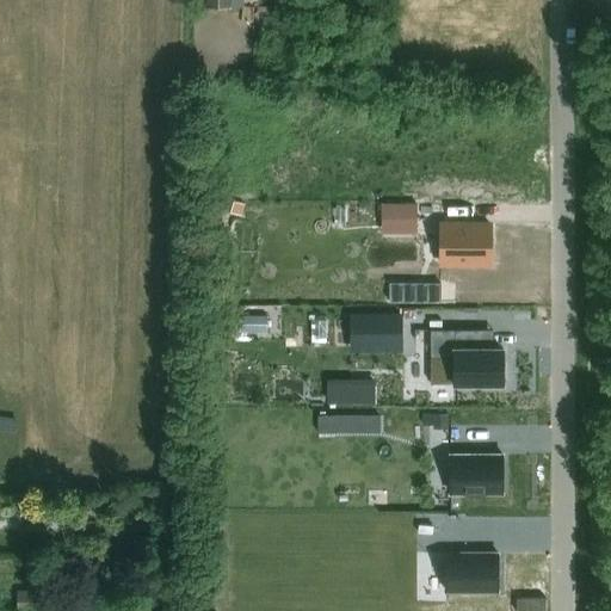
[(393,205),(393,234),(418,234),(417,205),(393,205)]
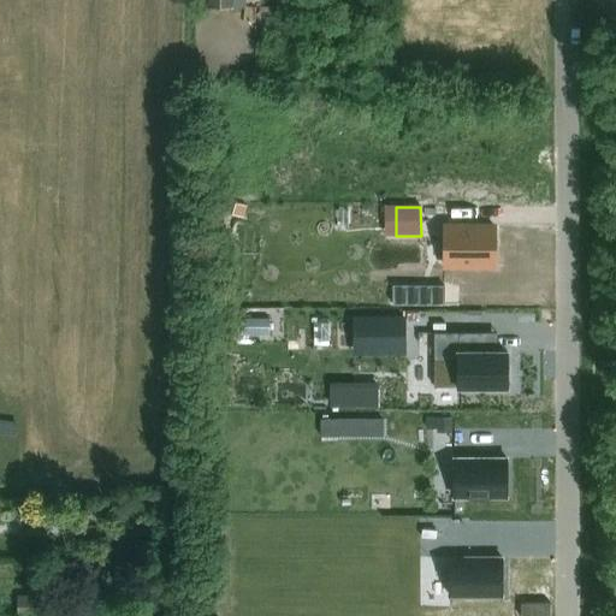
[(445,230),(445,267),(495,267),(495,230),(445,230)]
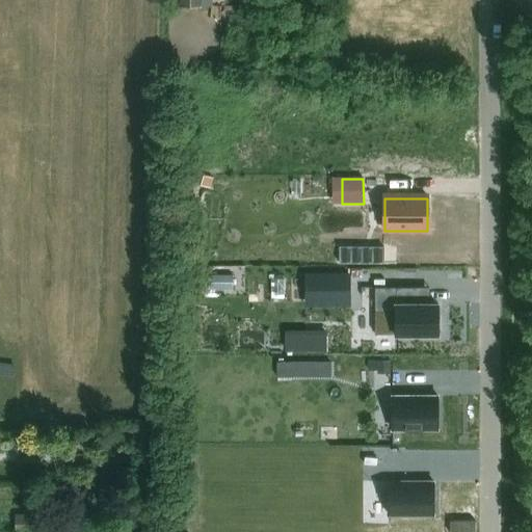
[(356,246),(356,261),(384,261),(384,246),(356,246)]
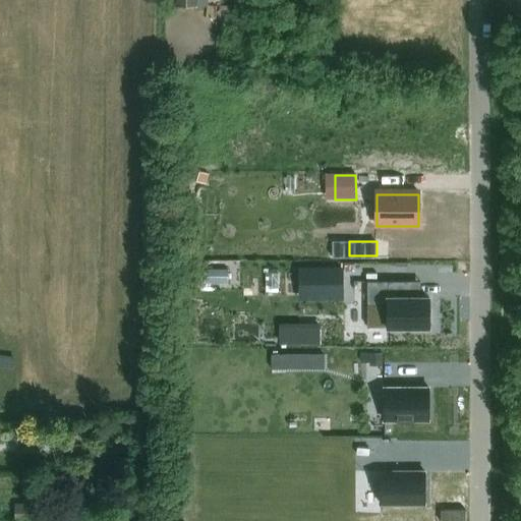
[(206,269),(206,282),(228,282),(228,270),(206,269)]
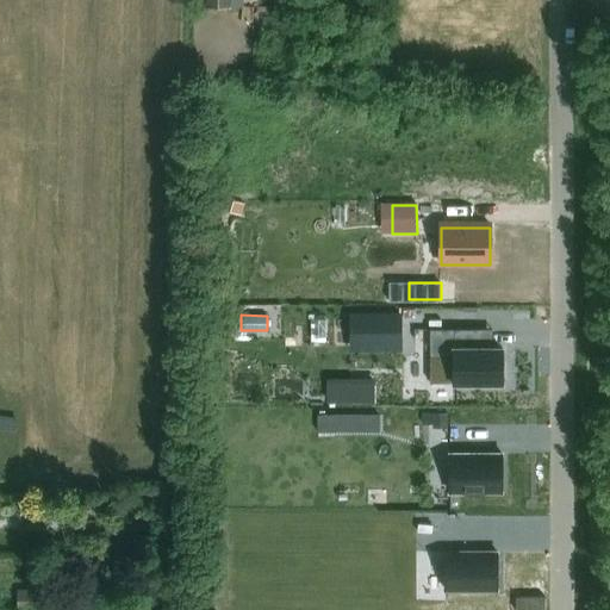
[(431,329),(431,383),(453,383),(453,346),(477,346),(477,329),(431,329)]
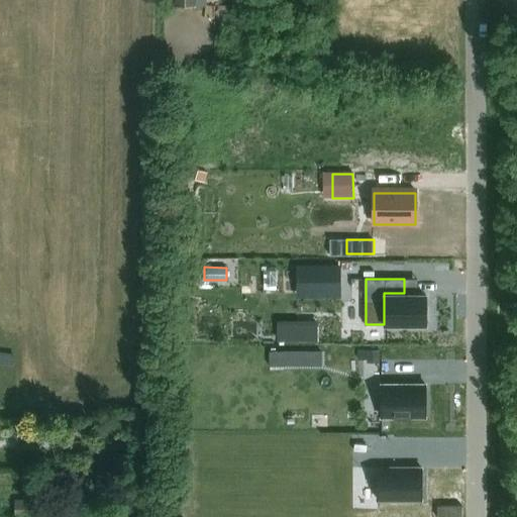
[(384,293),(384,324),(426,324),(426,293),(404,293),(384,293)]
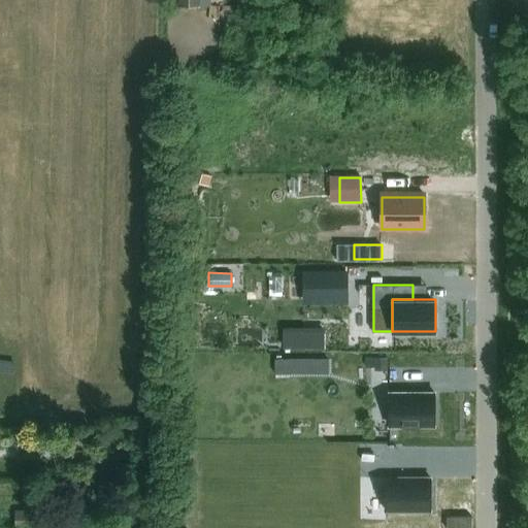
[(325,331),(284,330),(283,347),(325,348),(325,331)]
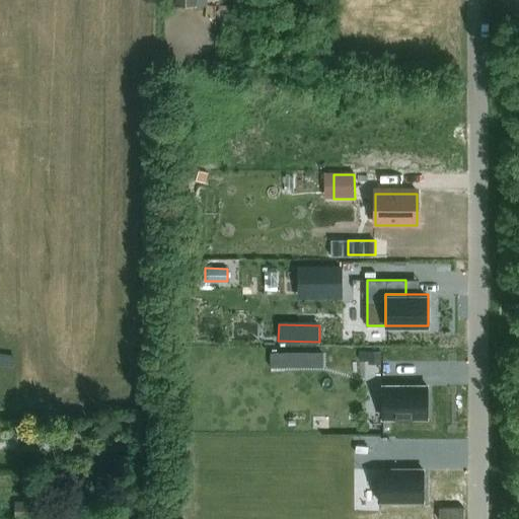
[(380,360),(380,350),(369,350),(369,360),(380,360)]
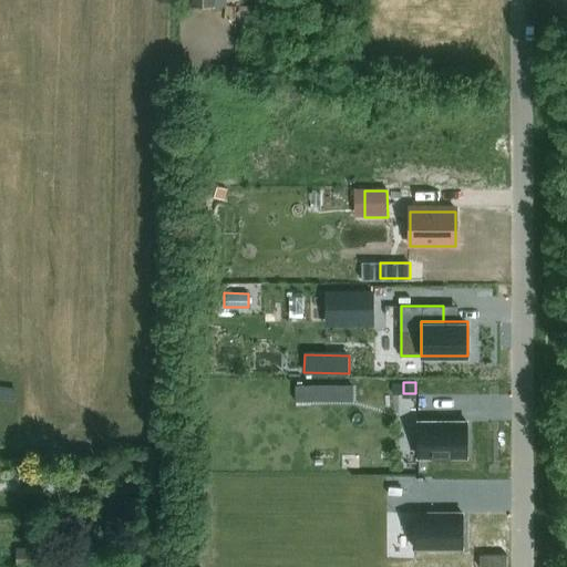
[(297,401),(333,401),(333,385),(296,385),(297,401)]
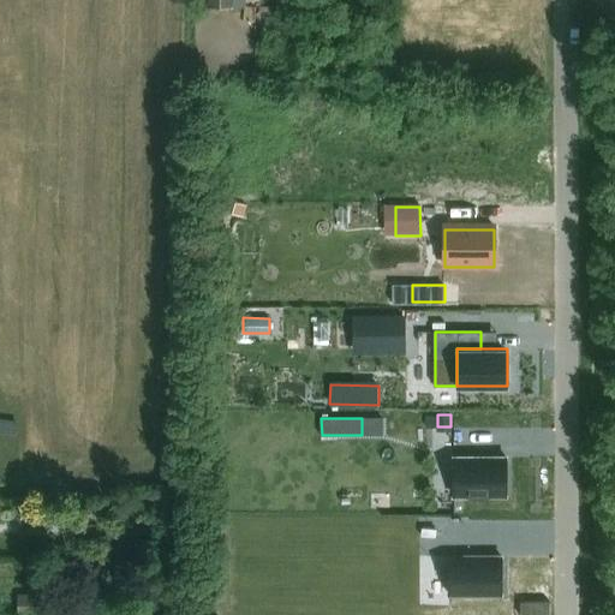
[(453,457),(453,495),(506,494),(506,457),(453,457)]
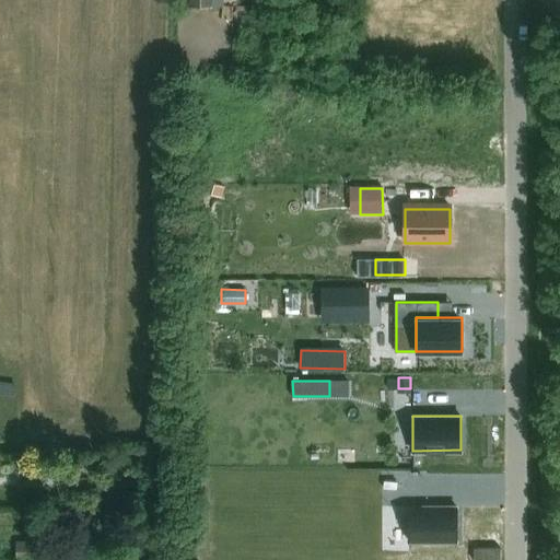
[(408,505),(408,540),(456,540),(457,505),(408,505)]
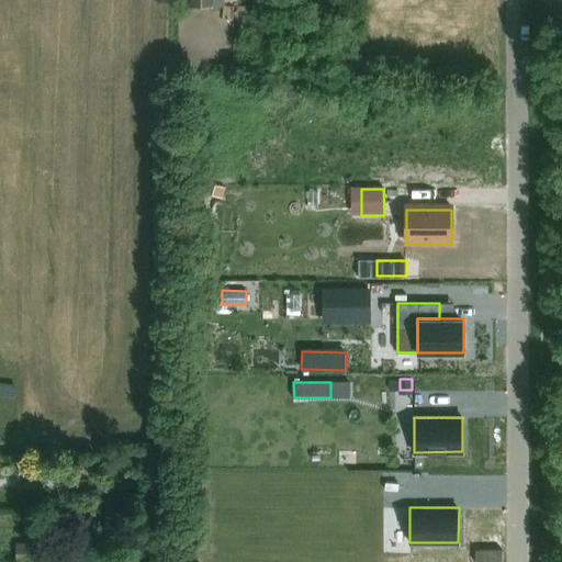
[(17,542),(17,561),(46,561),(46,542),(17,542)]
